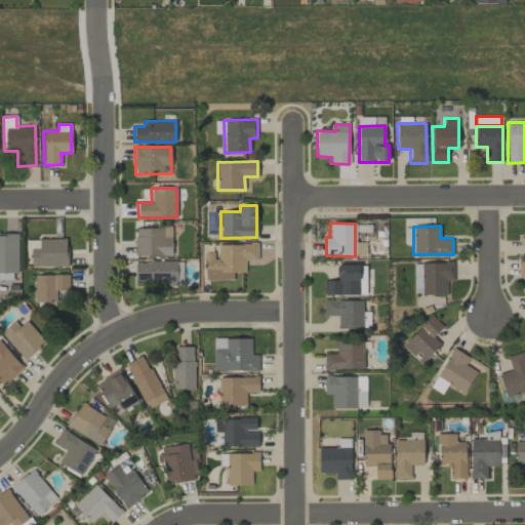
[(135,255),(171,254),(171,227),(134,228),(135,255)]
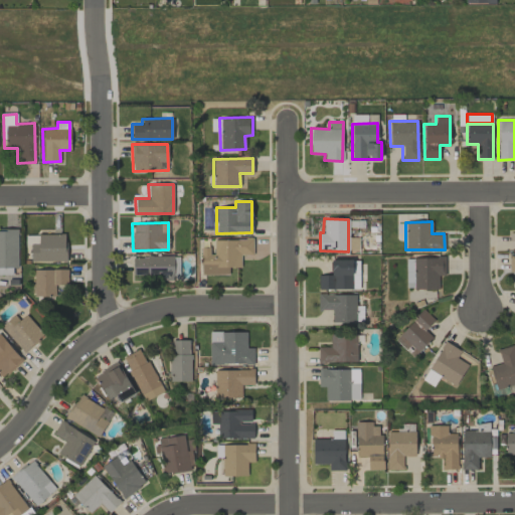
[(17,229),(0,229),(0,267),(17,267),(17,229)]
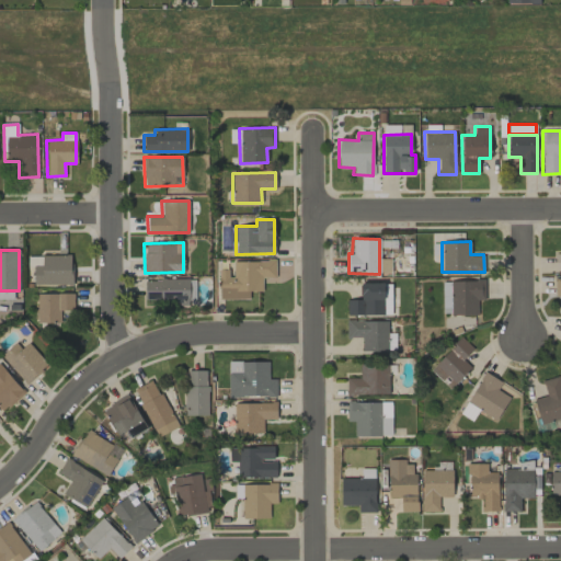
[(71,285),(71,255),(27,255),(27,265),(33,265),(33,285),(71,285)]
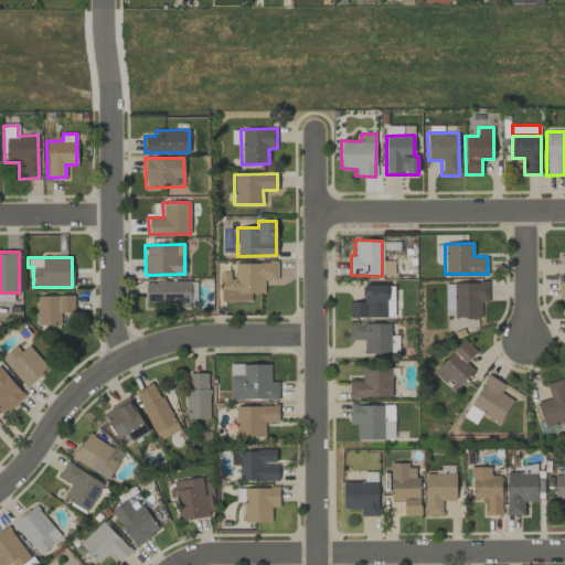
[(382,275),(393,275),(393,260),(383,259),(382,275)]
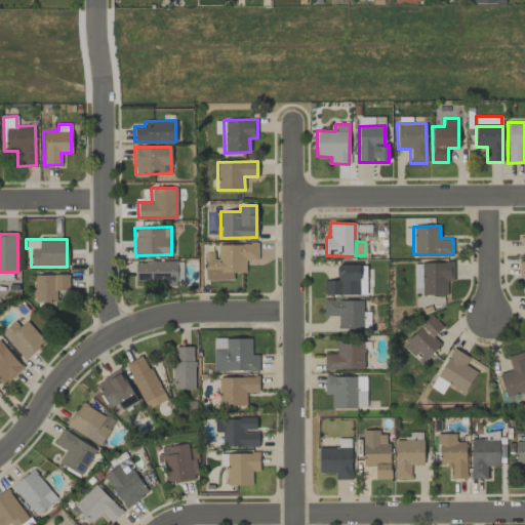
[(205,280),(233,279),(233,273),(245,272),(245,259),(257,259),(257,243),(216,244),(216,252),(204,252),(205,280)]
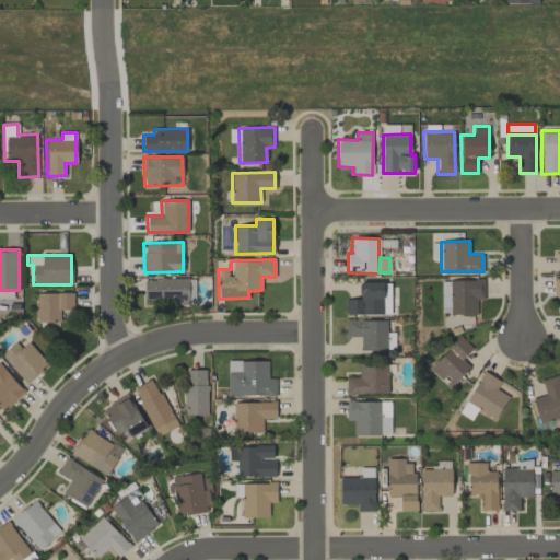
[(194,278),(143,279),(144,302),(195,301),(194,278)]
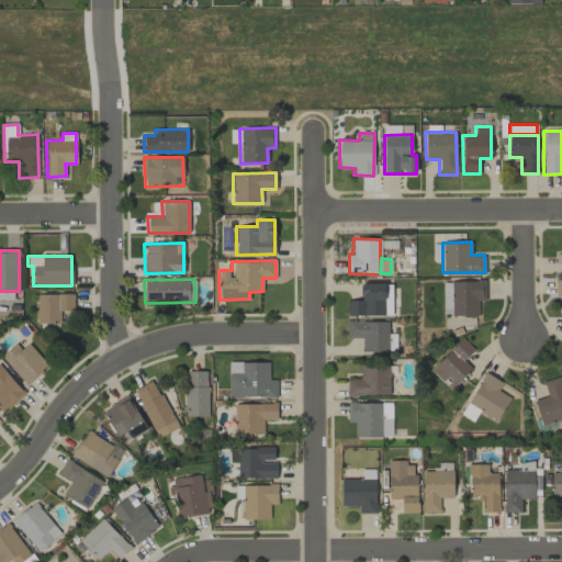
[(451,280),(451,315),(479,316),(479,300),(486,300),(486,281),(451,280)]
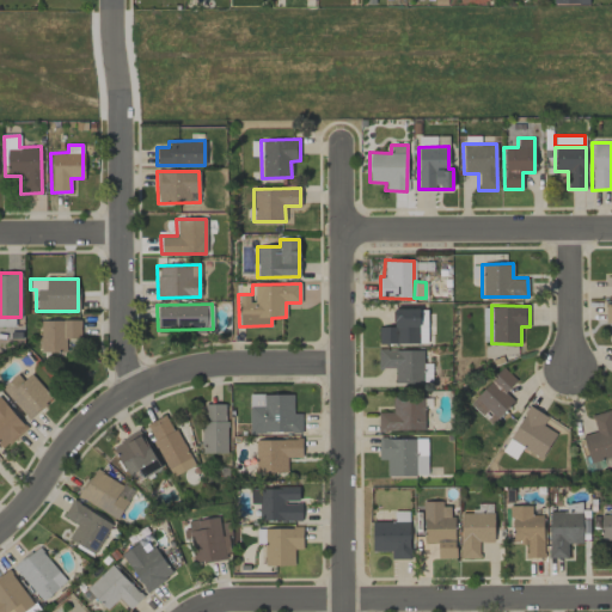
[(378,326),(378,343),(427,342),(427,326),(420,326),(418,308),(393,308),(395,326),(378,326)]
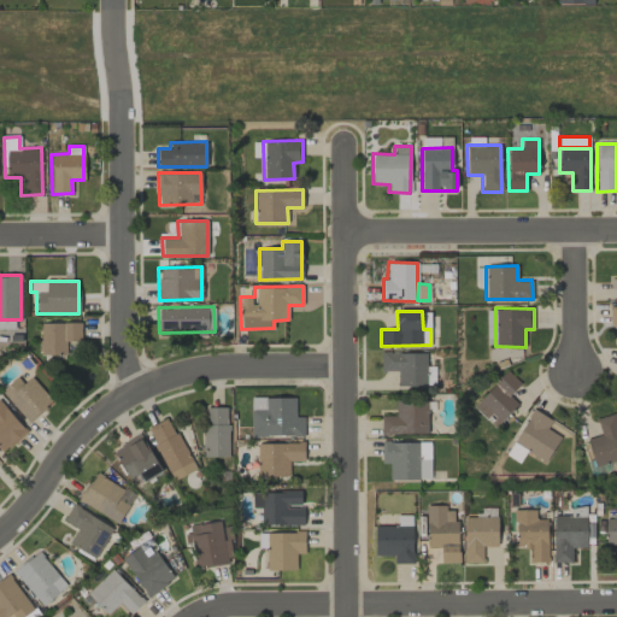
[(41,354),(65,354),(65,341),(81,341),(81,322),(40,323),(41,354)]
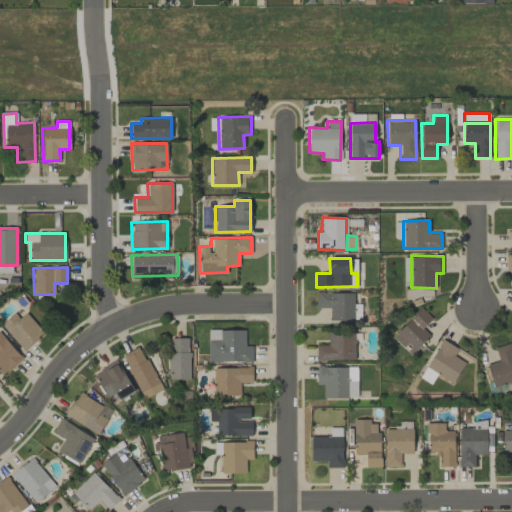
[(354,320),(354,292),(316,292),(316,308),(329,308),(330,320),(354,320)]
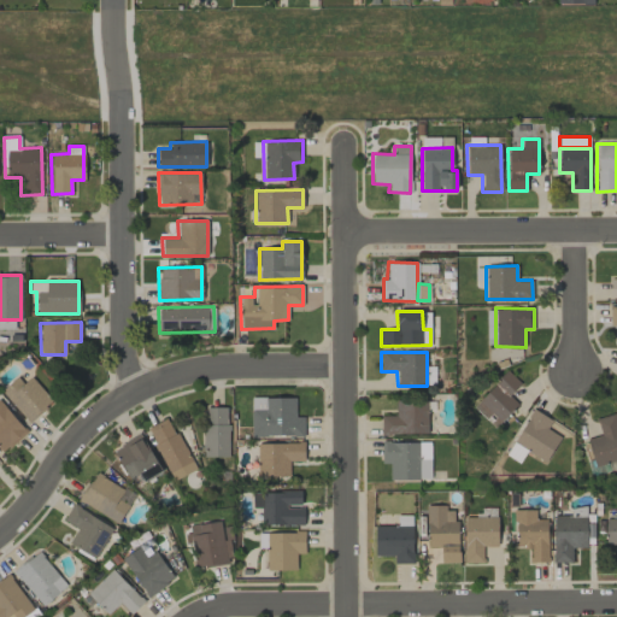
[(517,404),(509,395),(521,383),(506,370),(472,406),(494,427),(517,404)]
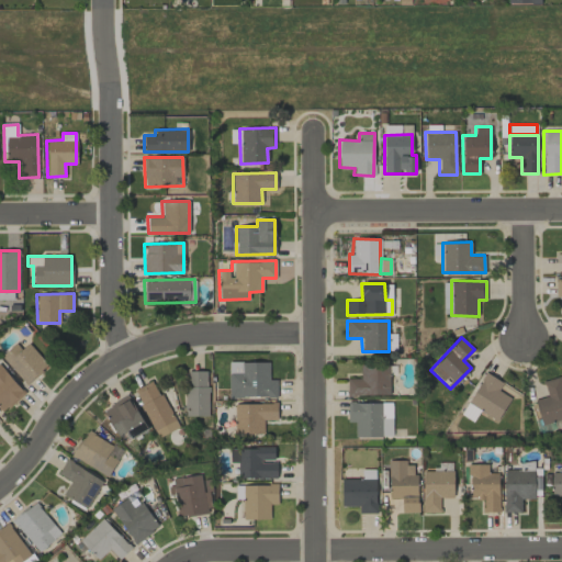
[(48,364),(27,343),(21,349),(14,343),(0,356),(26,384),(48,364)]
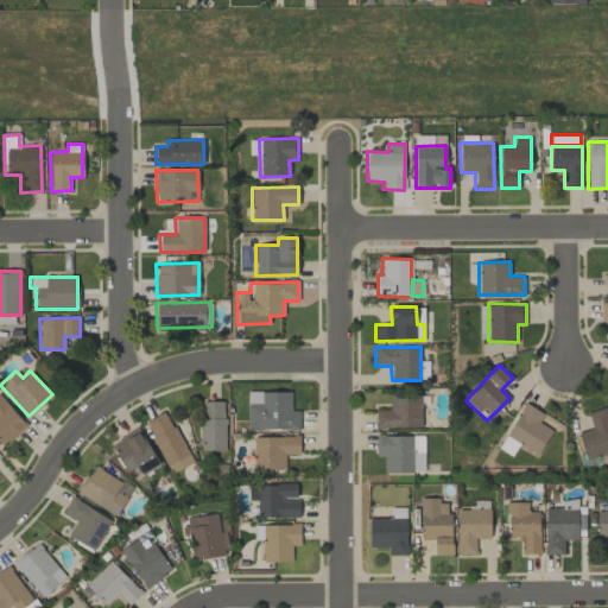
[(291,391),(261,392),(261,403),(246,403),(247,430),(299,429),(299,410),(291,411),(291,391)]
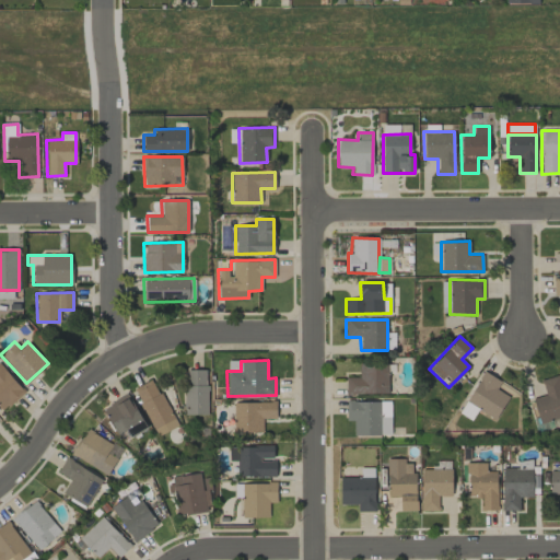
[(388,394),(387,363),(358,364),(359,376),(346,377),(346,394),(388,394)]
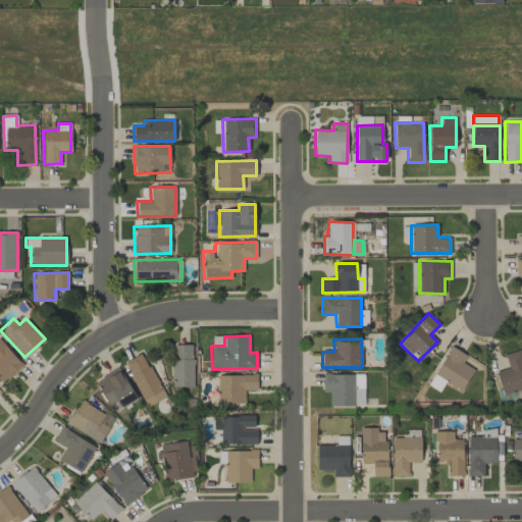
[(0,379),(2,382),(22,364),(0,340),(0,379)]
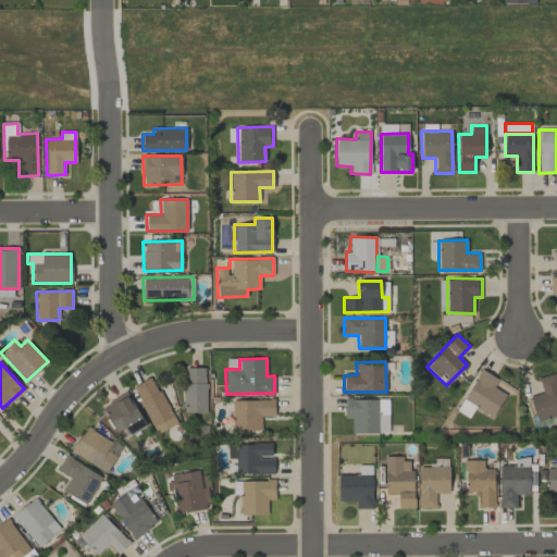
[(183,411),(205,411),(206,368),(184,368),(183,411)]
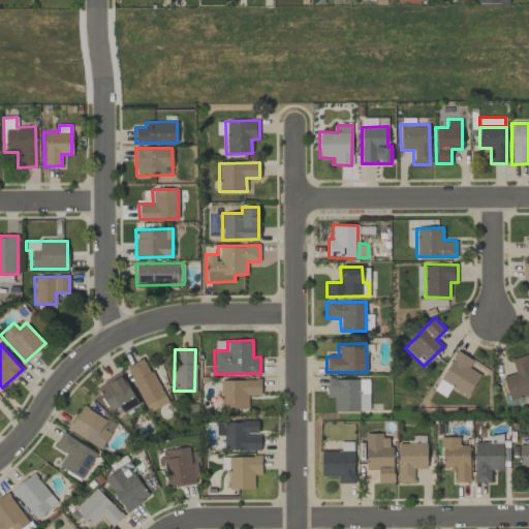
[(480,374),(468,367),(472,360),(458,350),(439,378),(467,396),(480,374)]
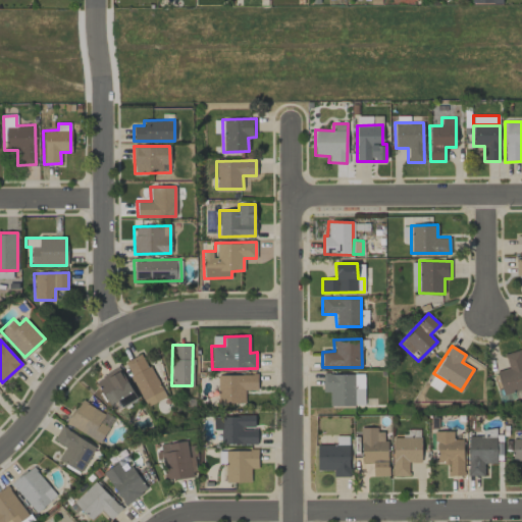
[(497,371),(503,394),(521,388),(521,358),(520,350),(504,354),(508,368),(497,371)]
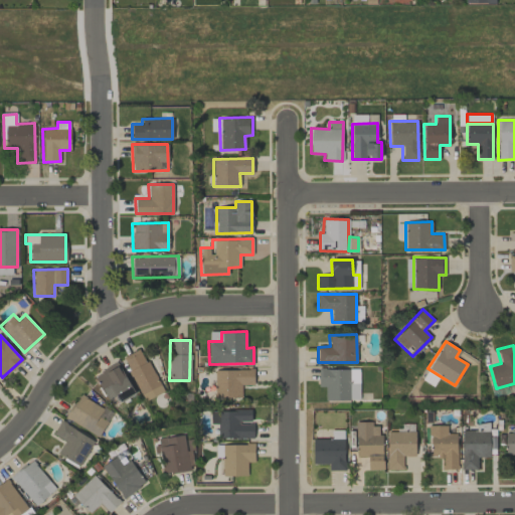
[(144,401),(163,391),(140,348),(122,357),(144,401)]
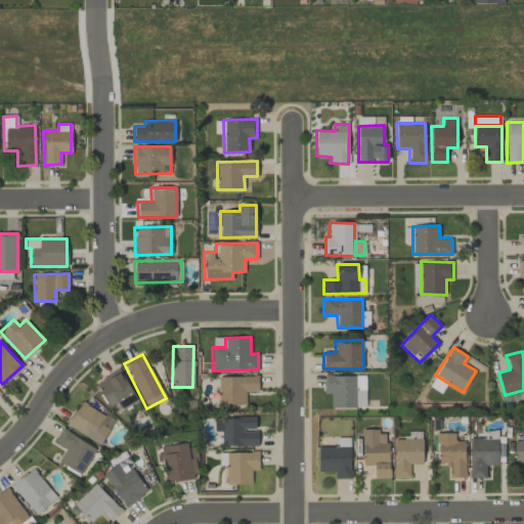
[(119,368),(95,383),(114,413),(137,399),(119,368)]
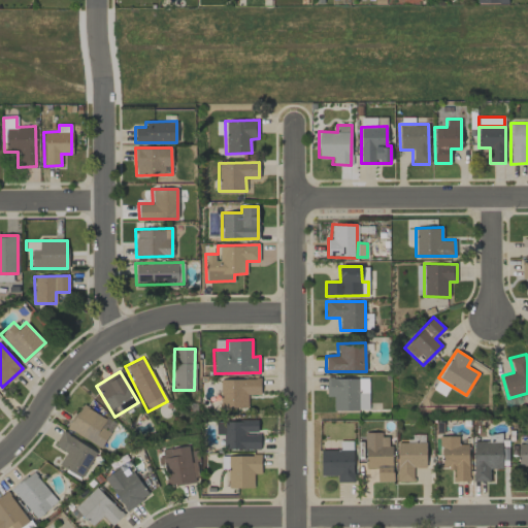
[(333,410),(368,410),(368,377),(326,378),(326,396),(332,396),(333,410)]
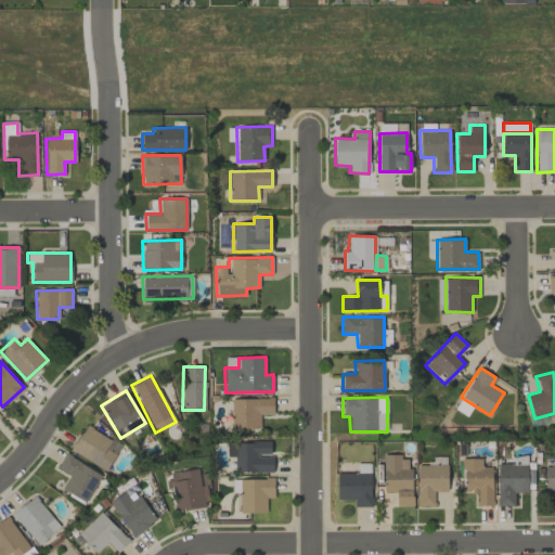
[(273,414),(273,398),(231,399),(232,428),(260,428),(259,415),(273,414)]
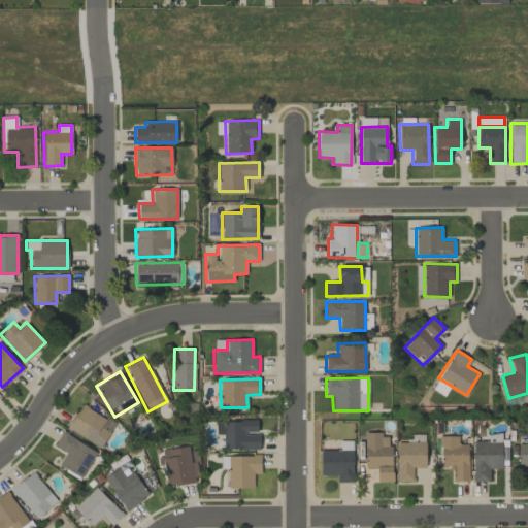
[(67,428),(101,448),(114,423),(80,404),(67,428)]
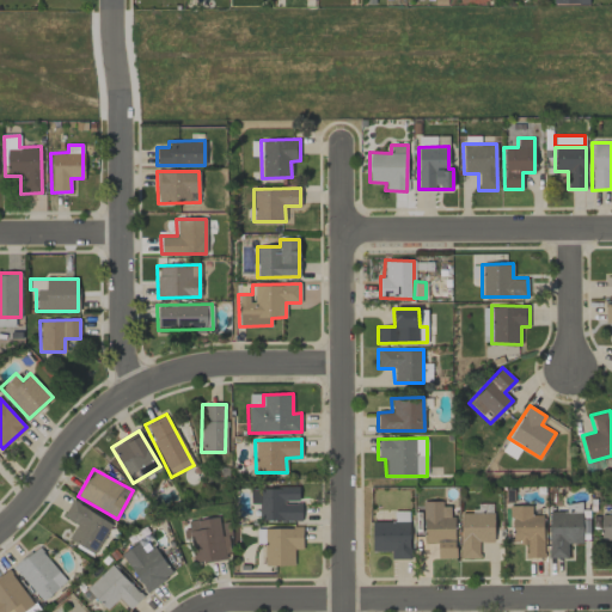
[(301,520),(301,501),(298,501),(298,487),(250,487),(250,503),(258,503),(258,520),(301,520)]
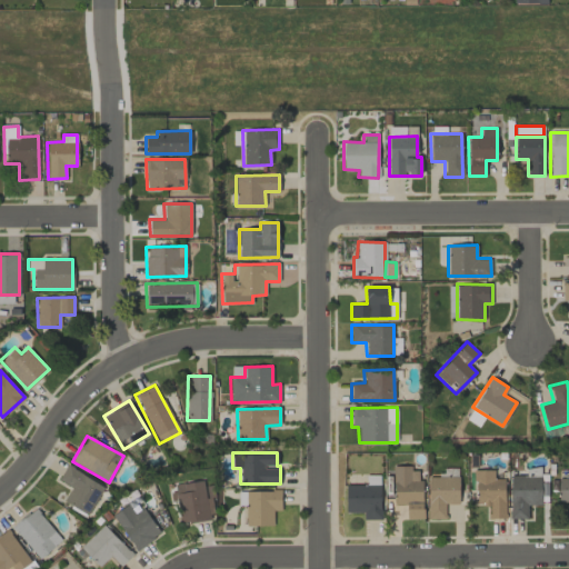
[(71,487),(63,501),(87,516),(103,487),(67,465),(58,479),(71,487)]
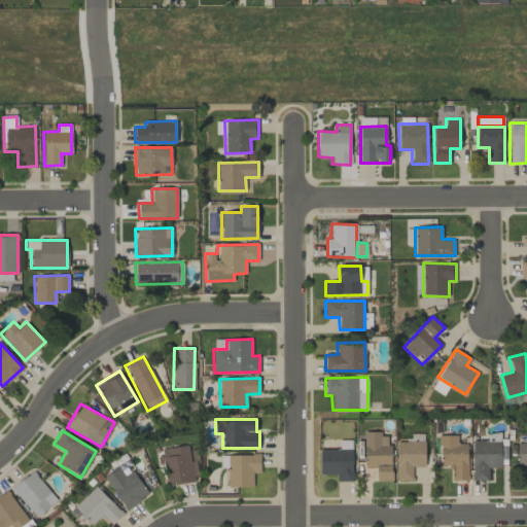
[(376,481),(390,481),(390,433),(364,432),(363,467),(376,467),(376,481)]
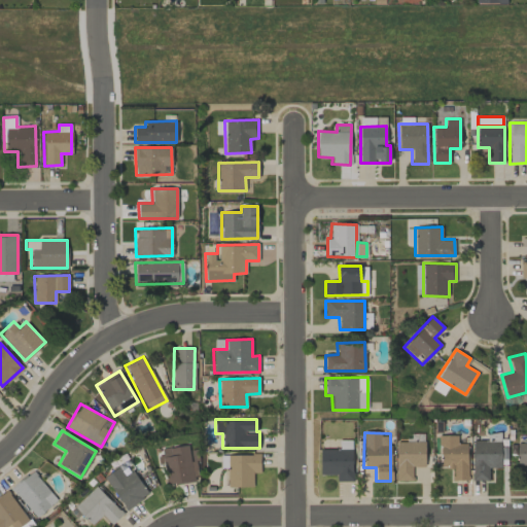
[(526,433),(516,434),(517,464),(526,463),(526,433)]
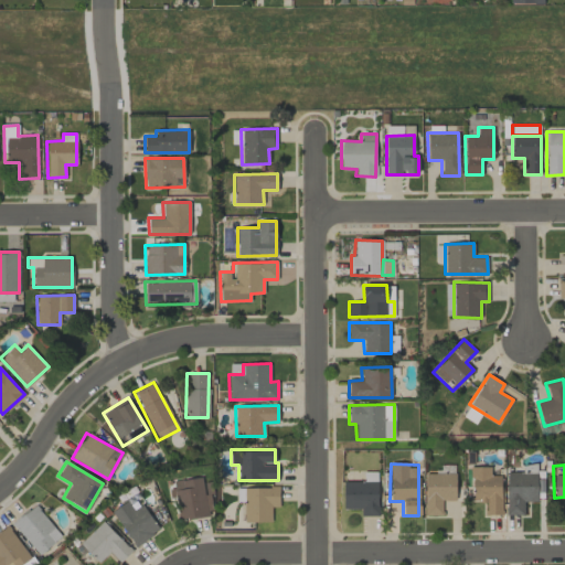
[(486,514),(501,514),(501,475),(490,476),(490,466),(471,467),(472,501),(486,501),(486,514)]
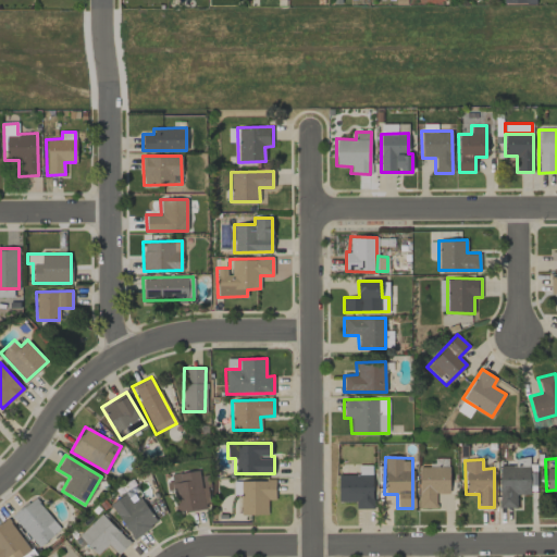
[(449,493),(448,466),(418,467),(419,508),(436,508),(436,493),(449,493)]
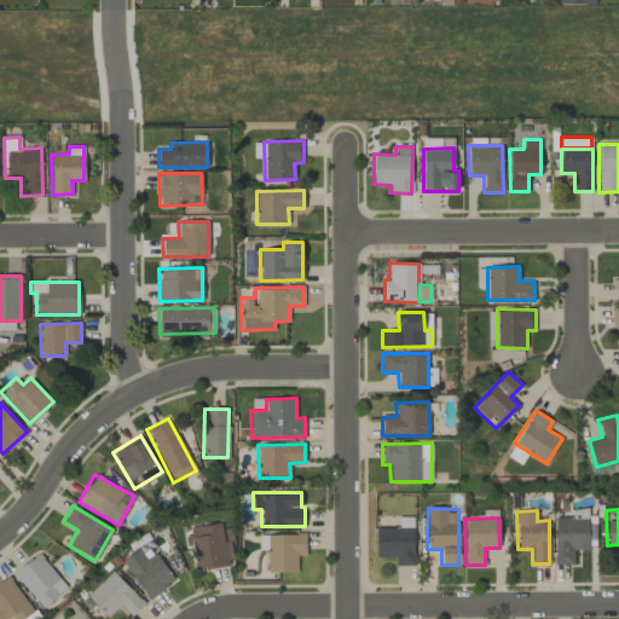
[(589,518),(555,518),(555,563),(573,565),(573,549),(588,549),(589,518)]
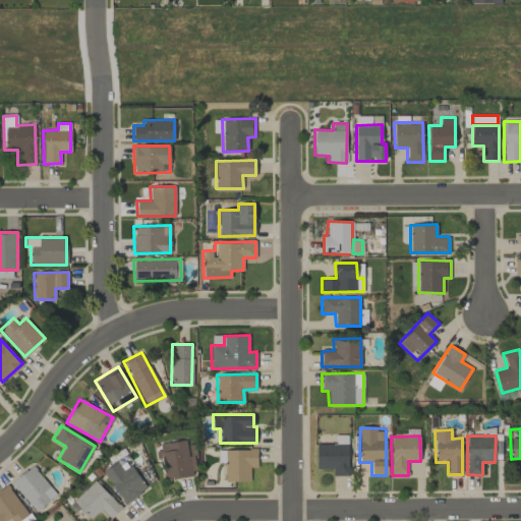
[(165,478),(197,474),(192,444),(185,446),(184,440),(159,444),(161,452),(156,452),(157,459),(162,459),(165,478)]
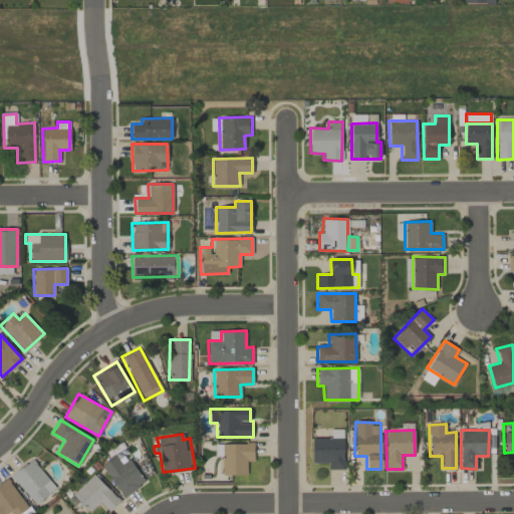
[(343,469),(343,438),(311,438),(312,463),(328,463),(328,469),(343,469)]
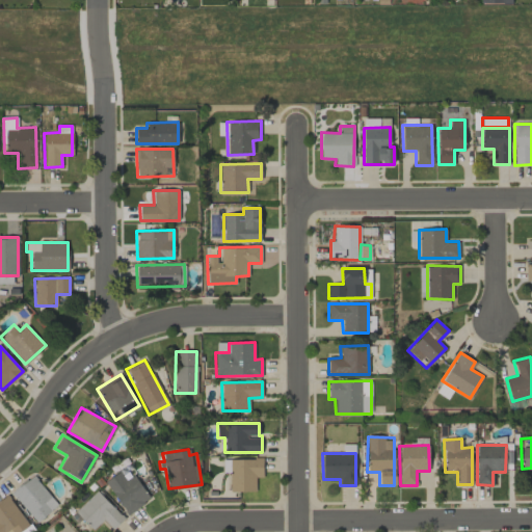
[(263,477),(262,458),(229,459),(230,491),(255,491),(255,478),(263,477)]
